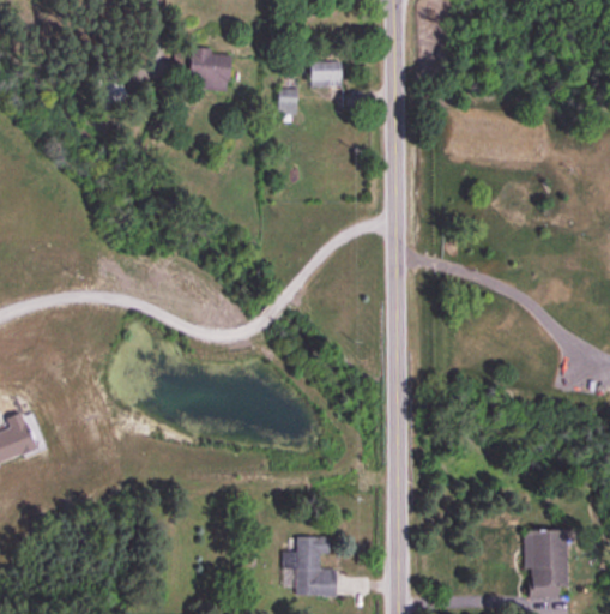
[(205,80),(204,92),(229,94),(230,54),(191,52),(189,79),(205,80)]
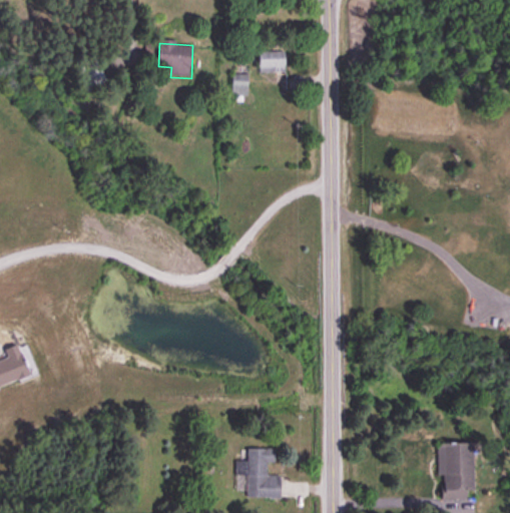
[(286,52),(260,52),(260,73),(286,73),(286,52)]
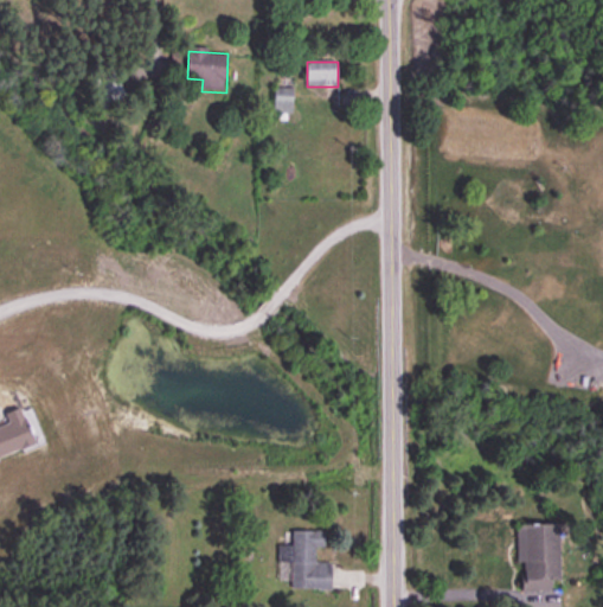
[(96,95),(119,106),(128,84),(106,74),(96,95)]
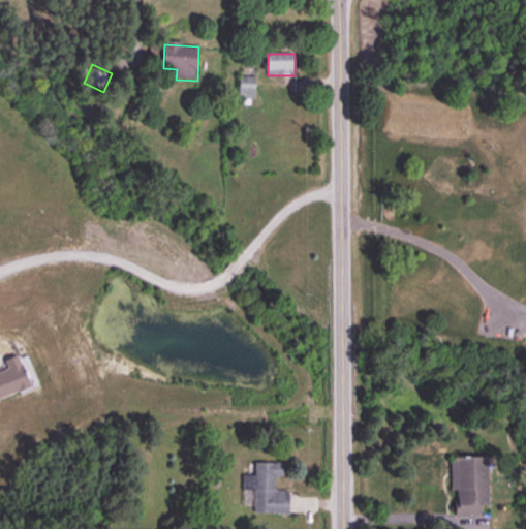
[(490,515),(490,456),(453,456),(453,515),(490,515)]
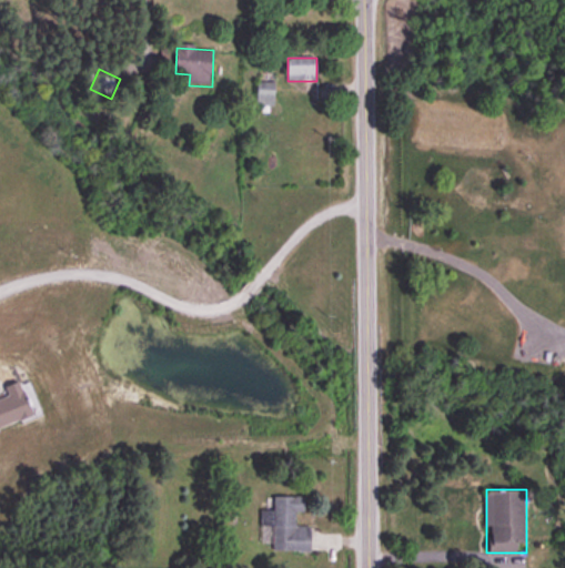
[(311,551),(311,527),(298,527),(298,513),(306,511),(306,497),(275,497),(275,511),(263,511),(263,527),(274,526),(274,553),(311,551)]
